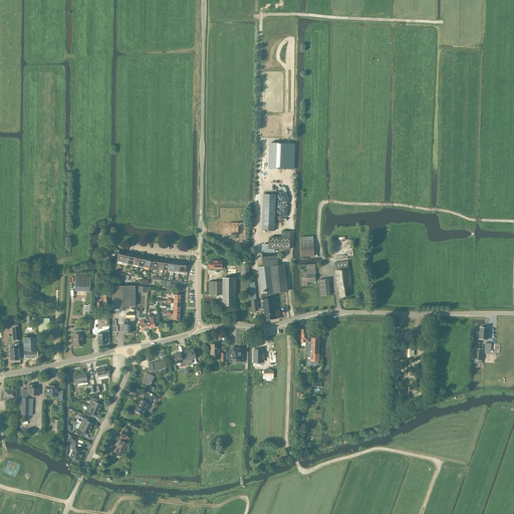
[(266,156),(264,179),(288,179),(289,156),(266,156)]
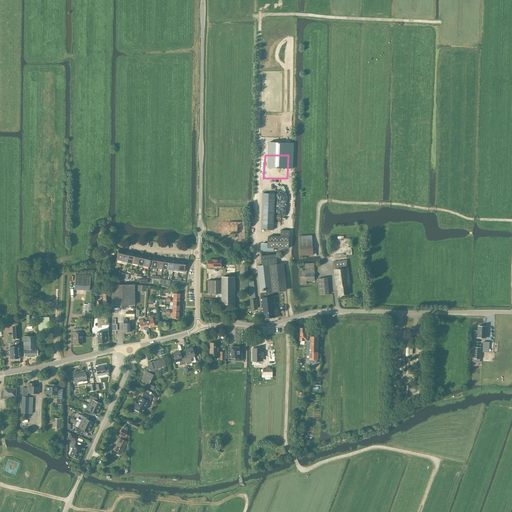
[(262,193),(261,229),(273,230),(275,194),(262,193)]
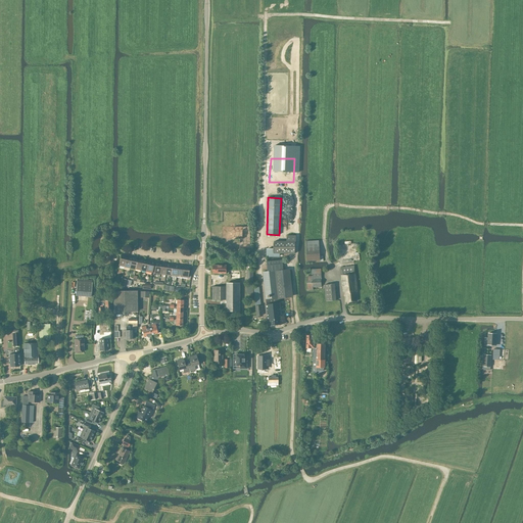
[(240,249),(249,249),(249,227),(222,227),(222,239),(240,239),(240,249)]
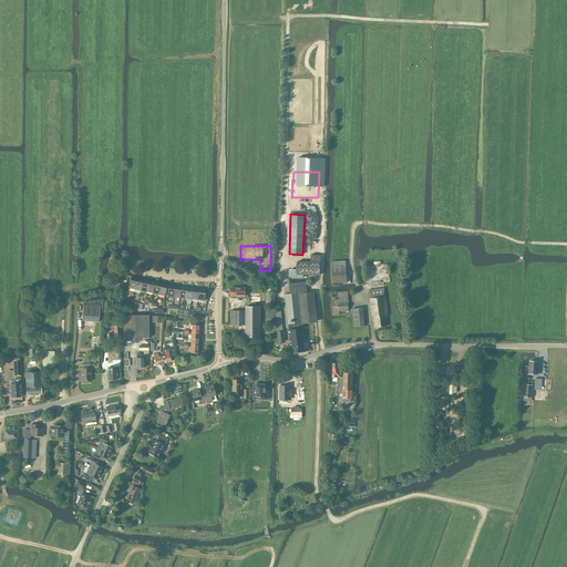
[(332,284),(350,282),(350,277),(347,277),(346,260),(331,261),(332,284)]
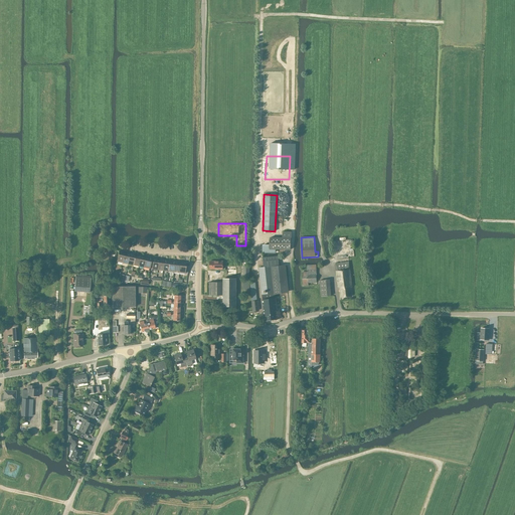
[(263,244),(263,252),(268,253),(276,253),(276,252),(276,249),(290,250),(290,249),(291,237),(283,237),(270,237),(270,244),(263,244)]
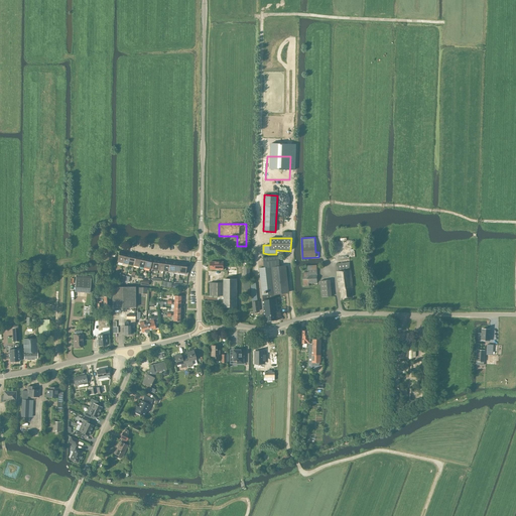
[(127,267),(132,268),(133,266),(135,256),(133,255),(130,254),(128,264),(127,267)]
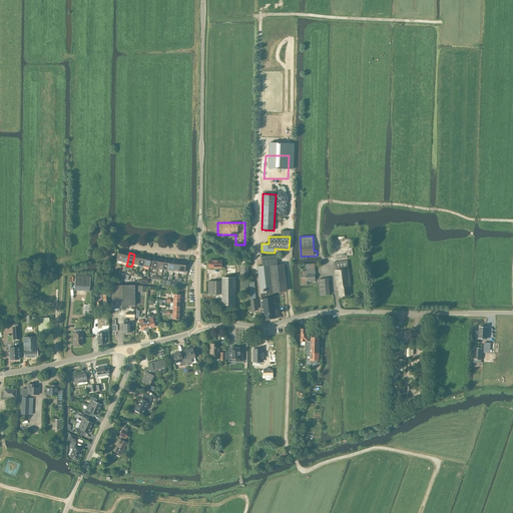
[(258,267),(261,294),(273,292),(286,291),(283,265),(278,266),(277,254),(262,257),(263,266),(258,267)]
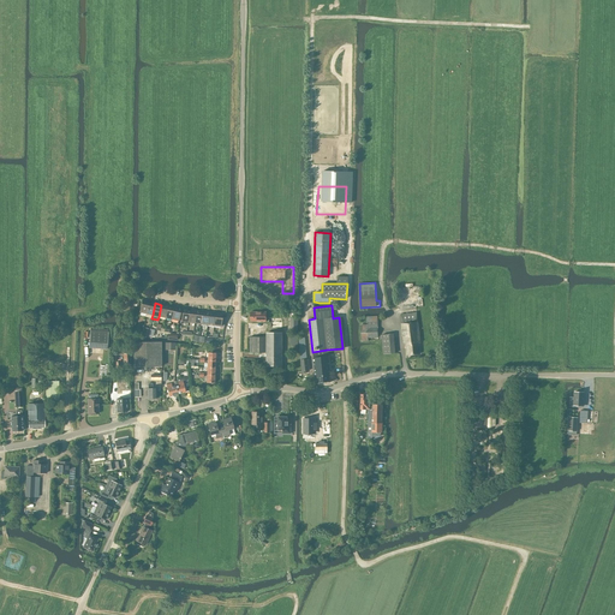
[(419,344),(422,341),(418,322),(417,322),(416,312),(400,315),(404,344),(405,345),(406,356),(419,353),(419,344)]
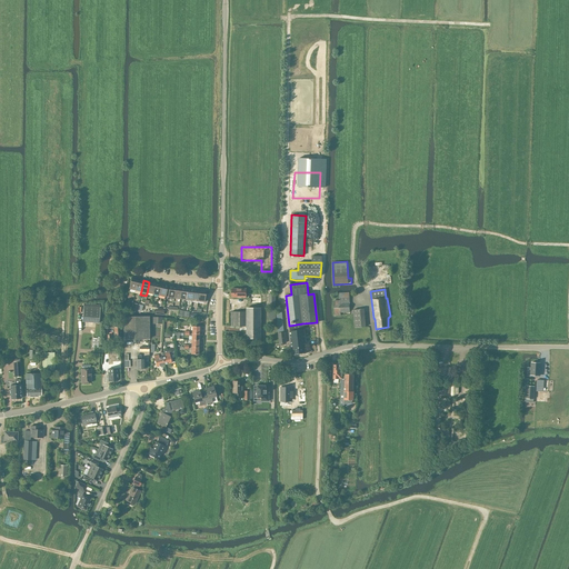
[(199,291),(198,301),(207,302),(208,295),(205,293),(206,290),(202,290),(201,291),(199,291)]
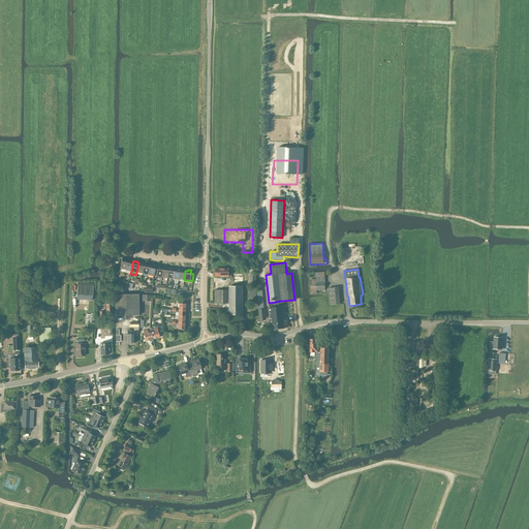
[(316,290),(324,290),(324,272),(315,272),(316,279),(310,279),(310,293),(316,293),(316,290)]
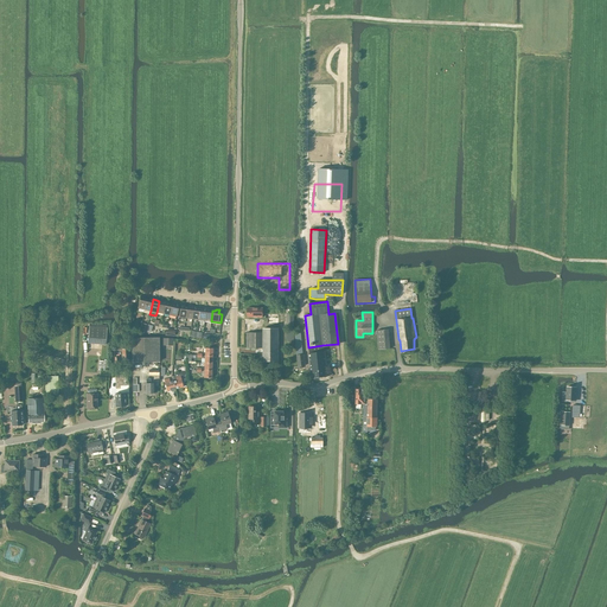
[(89,326),(88,343),(106,345),(107,327),(89,326)]
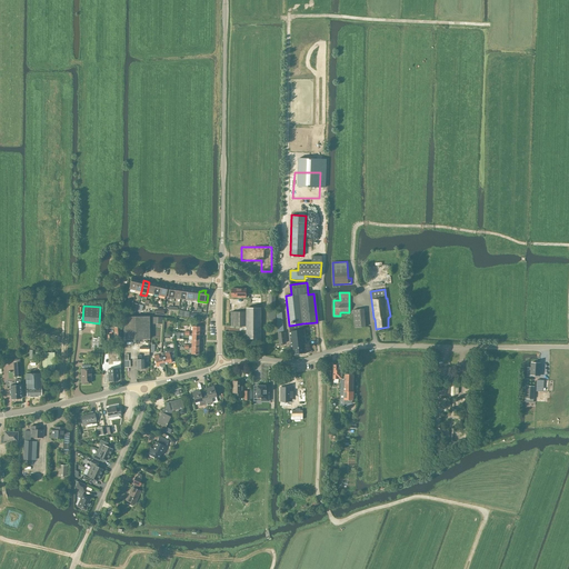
[(247,339),(261,338),(261,308),(247,308),(247,311),(231,312),(231,327),(246,327),(247,339)]
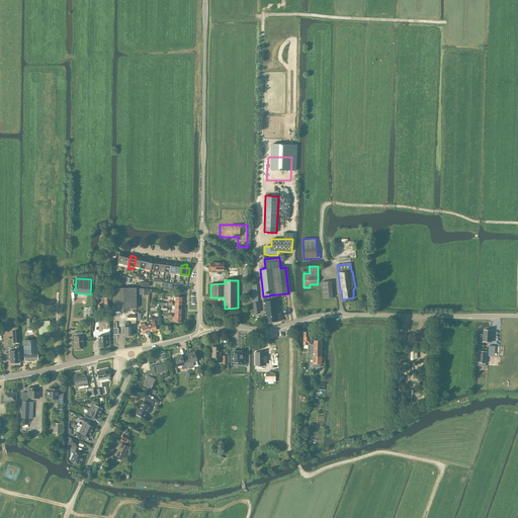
[(323,298),(333,297),(331,281),(322,282),(323,298)]
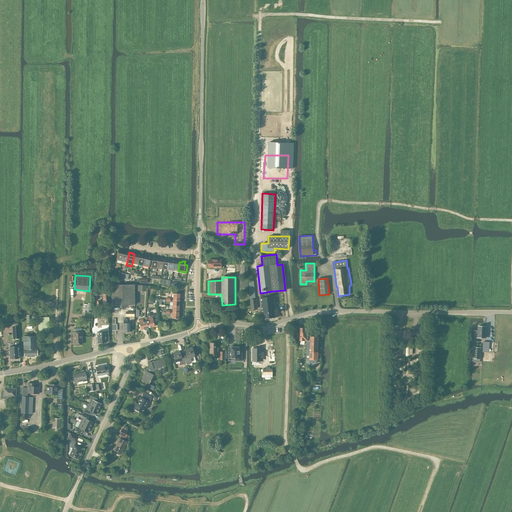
[(272,291),(260,293),(261,298),(260,298),(263,319),(276,318),(274,297),(272,297),(272,291)]
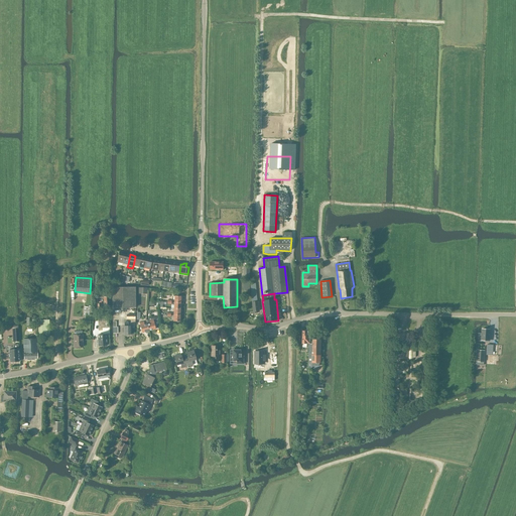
[(49,319),(37,319),(38,338),(49,337),(49,319)]
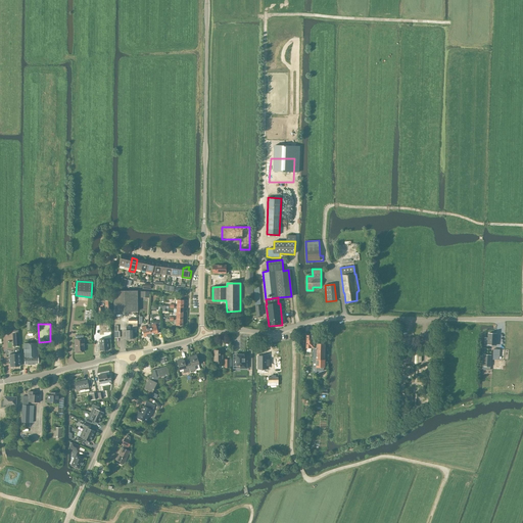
[(149,329),(150,335),(157,333),(155,324),(151,325),(151,328),(149,329)]
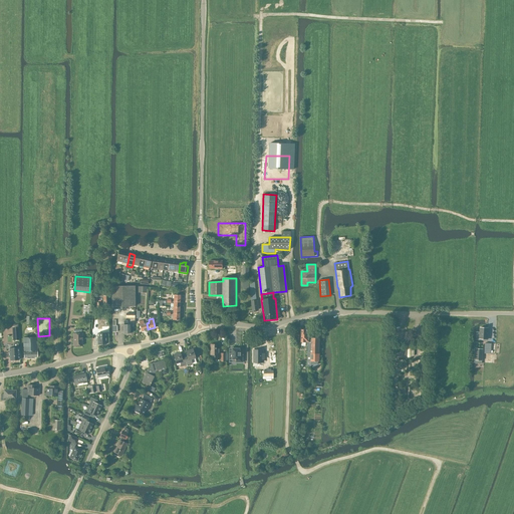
[(148,329),(147,323),(144,323),(143,320),(139,321),(142,331),(145,330),(145,331),(147,330),(148,330),(148,329)]
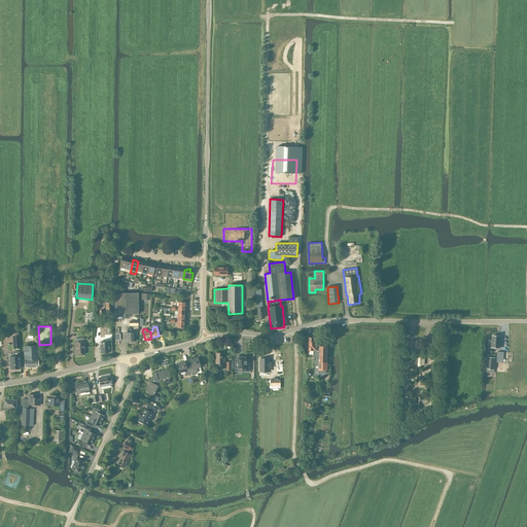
[(492,336),(491,347),(500,348),(500,342),(500,337),(492,336)]
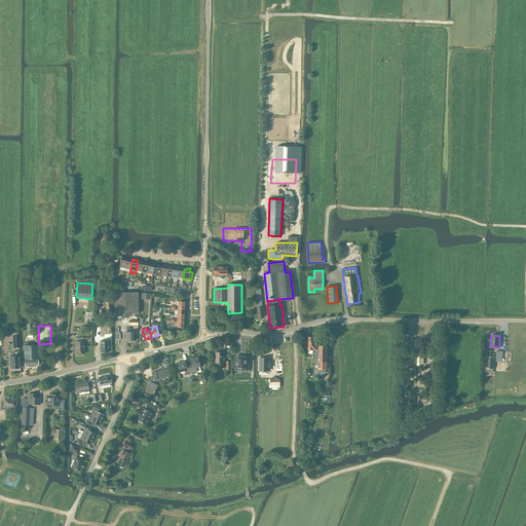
[(308,349),(315,350),(317,350),(317,346),(318,338),(314,338),(314,337),(313,336),(310,336),(308,337),(308,349)]
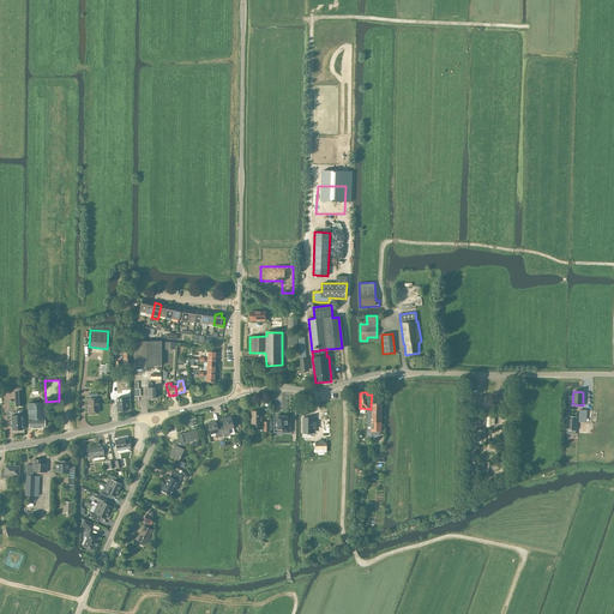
[(88,413),(98,413),(97,398),(88,399),(88,413)]
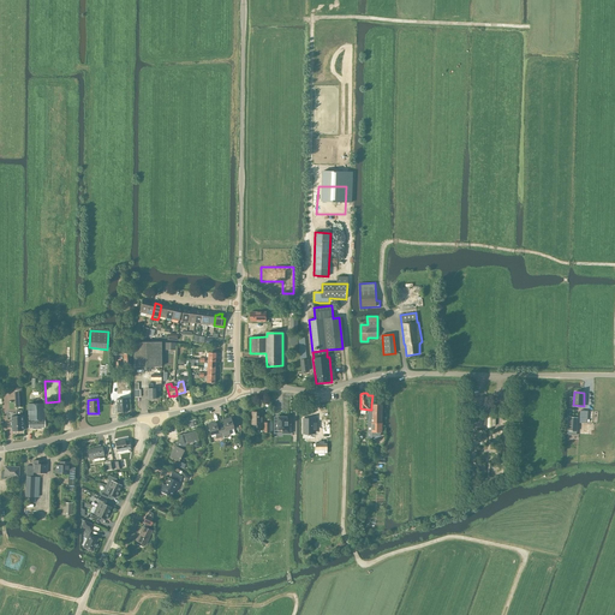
[(117,412),(127,411),(126,399),(117,399),(117,412)]
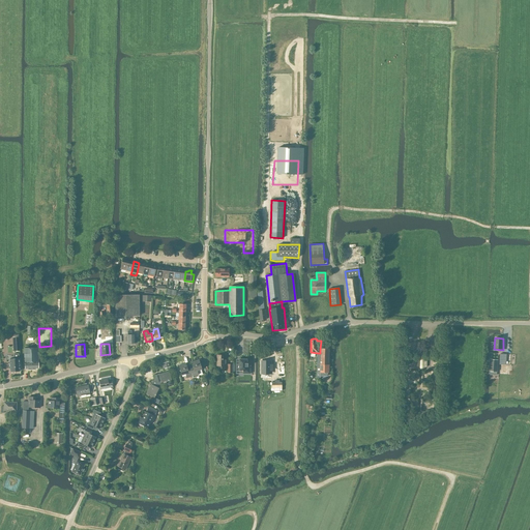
[(37,348),(31,348),(24,348),(25,369),(28,369),(28,370),(35,370),(35,369),(38,369),(37,348)]
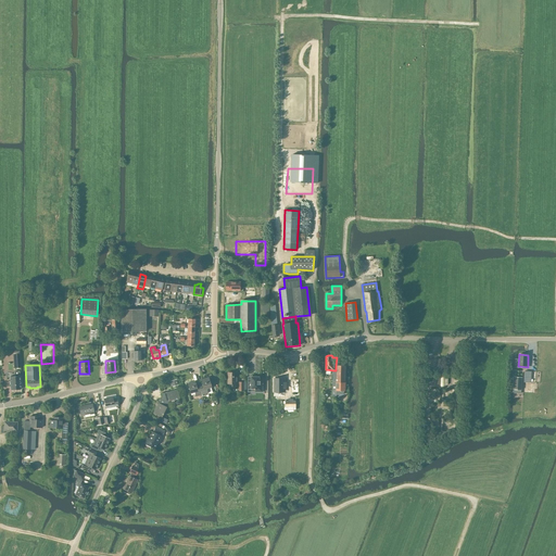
[(345,366),(336,366),(336,370),(333,370),(332,395),(337,395),(337,391),(345,391),(345,382),(345,366)]
